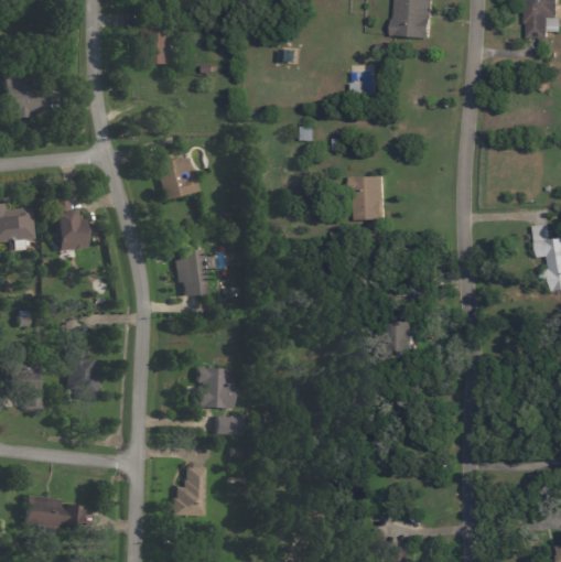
[(433,0),(431,39),(391,36),(394,19),(397,20),(397,0),(433,0)]
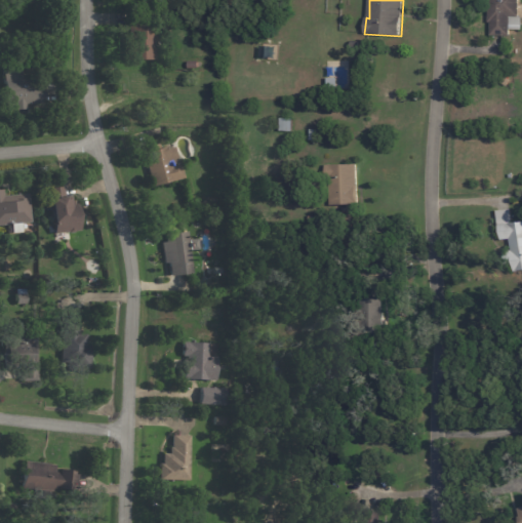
[(521,0),(521,2),(520,15),(521,15),(521,30),(511,29),(511,36),(492,36),(492,23),(489,23),(489,0),(521,0)]
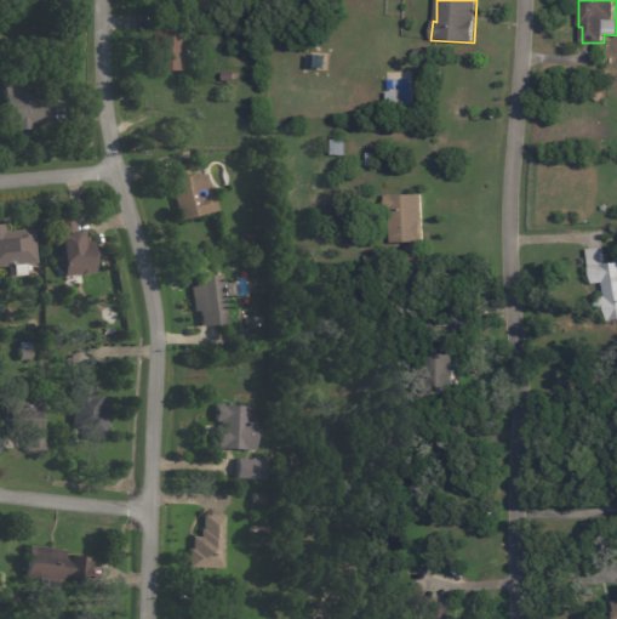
[(187,71),(149,71),(150,29),(183,30),(183,41),(187,41),(187,71)]
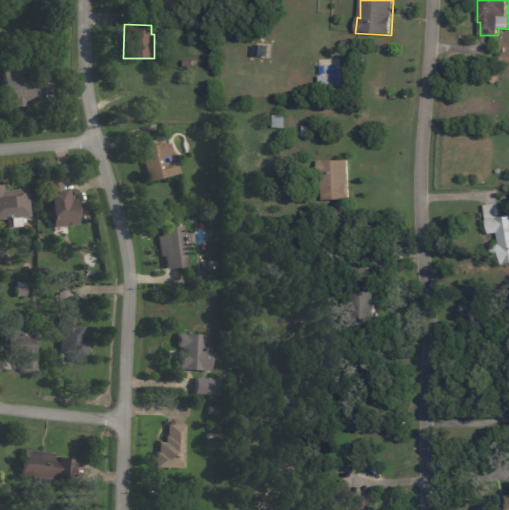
[(46,89),(47,101),(29,102),(29,106),(15,107),(14,103),(7,104),(5,66),(23,65),(24,78),(39,78),(39,87),(46,86),(46,89)]
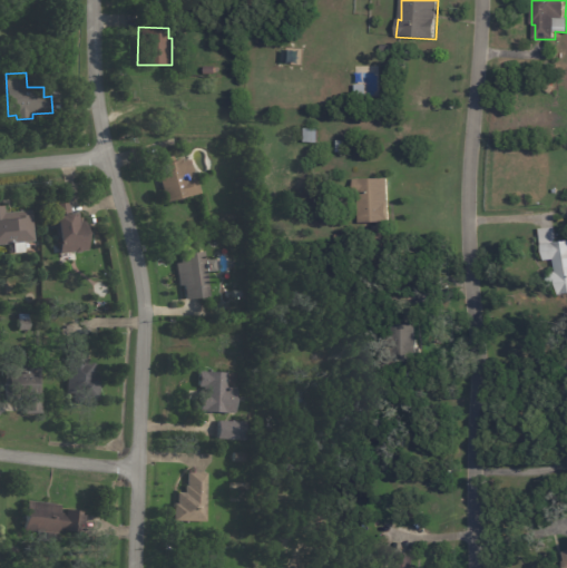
[(320,129),(319,142),(306,142),(306,128),(320,129)]
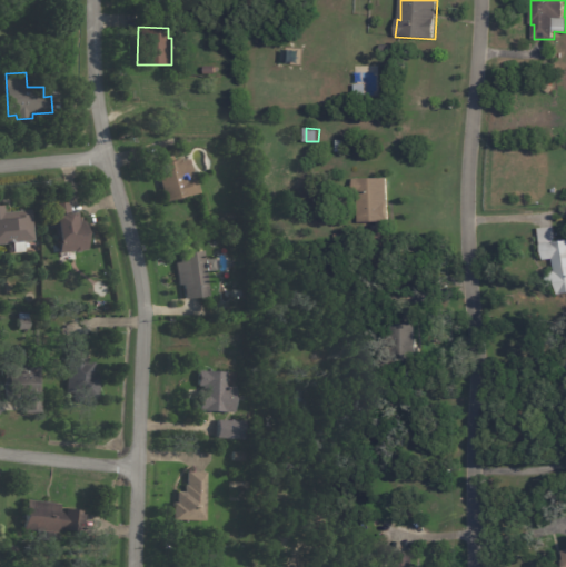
[(189,159),(190,159),(195,176),(197,176),(201,192),(166,202),(155,160),(174,155),(175,160),(178,159),(179,162),(189,159)]
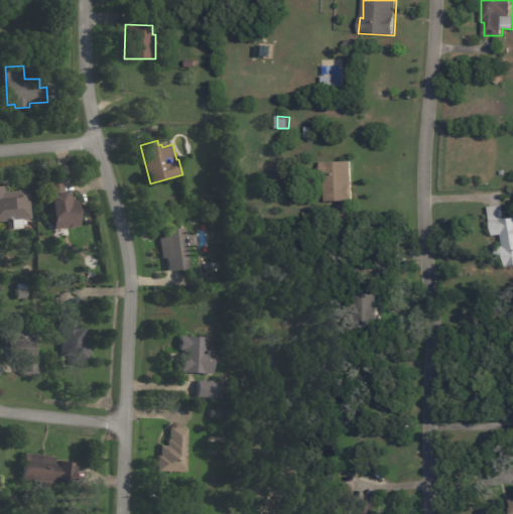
[(353,183),(353,200),(327,201),(326,173),(322,173),(322,161),(352,160),(353,183)]
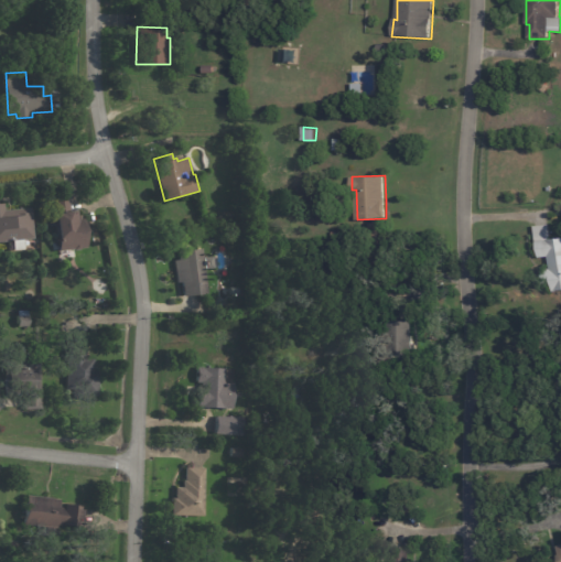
[(74,211),(75,216),(84,215),(87,248),(81,249),(78,250),(75,250),(73,249),(56,250),(53,214),(55,214),(54,202),(71,200),(72,211),(74,211)]
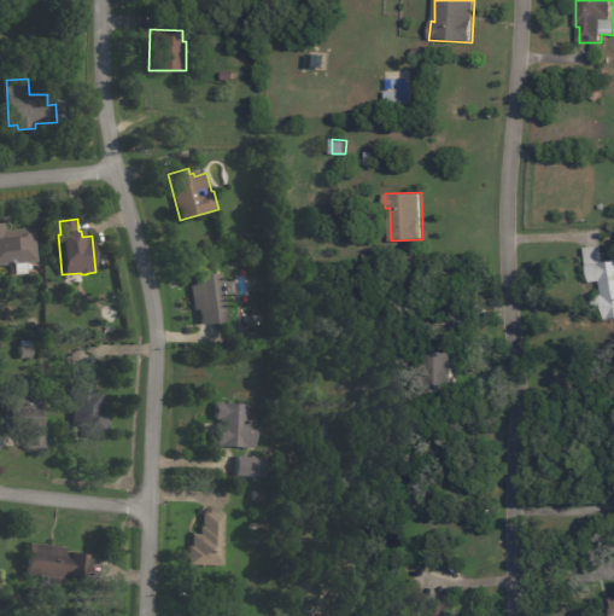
[(6,231),(36,228),(39,261),(28,262),(28,272),(16,274),(15,265),(0,266),(0,224),(6,224),(6,231)]
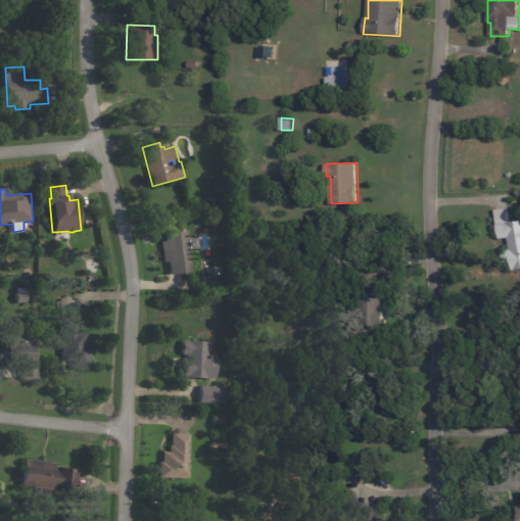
[(519,243),(498,245),(494,209),(509,207),(511,229),(519,228),(519,243)]
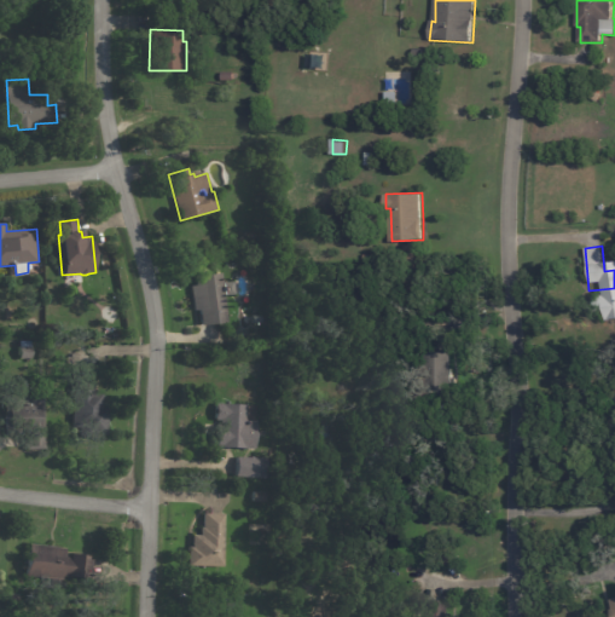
[(225,294),(227,322),(201,324),(196,272),(221,270),(222,283),(233,282),(235,293),(225,294)]
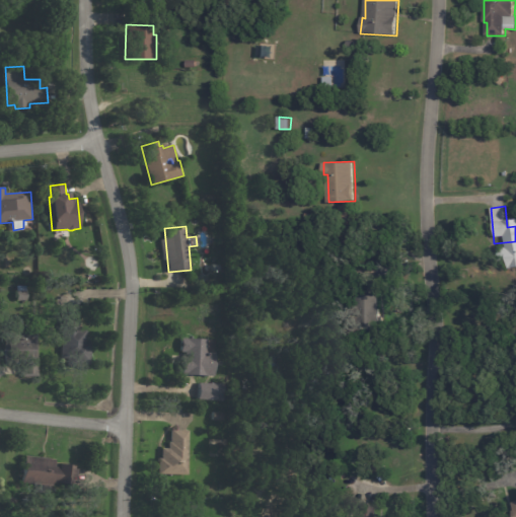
[(27,297),(27,300),(17,300),(17,289),(27,289),(27,297)]
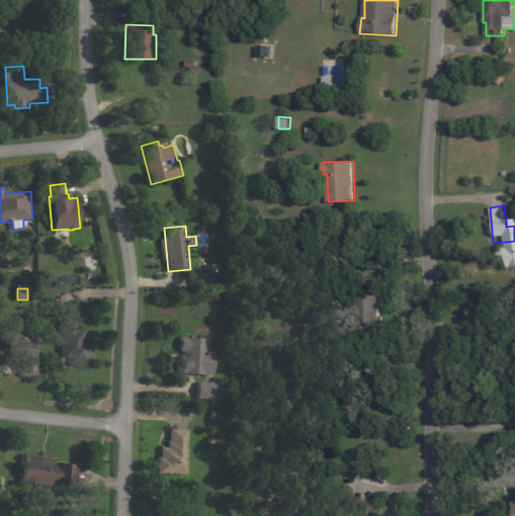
[(380,294),(379,314),(383,314),(383,337),(348,336),(349,327),(354,327),(354,321),(349,321),(349,315),(354,315),(355,305),(360,305),(361,293),(380,294)]
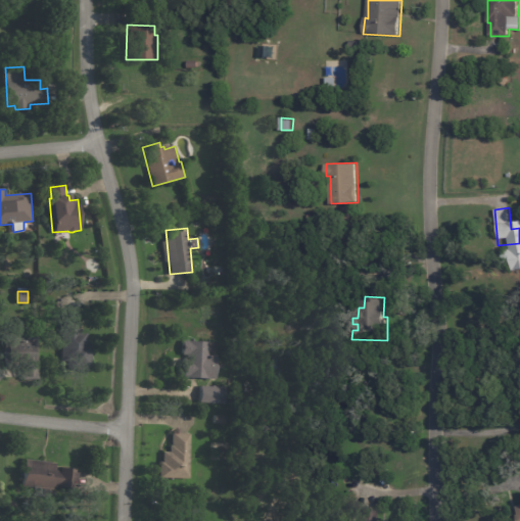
[(83,317),(82,332),(88,332),(87,344),(93,344),(91,369),(61,366),(65,316),(83,317)]
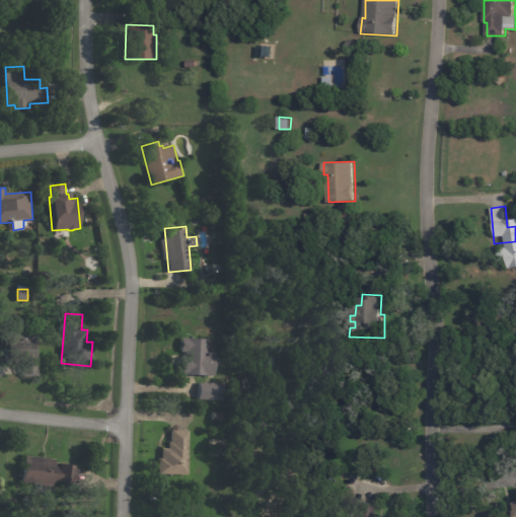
[(39,333),(38,376),(22,376),(22,359),(7,359),(7,330),(22,330),(22,333),(39,333)]
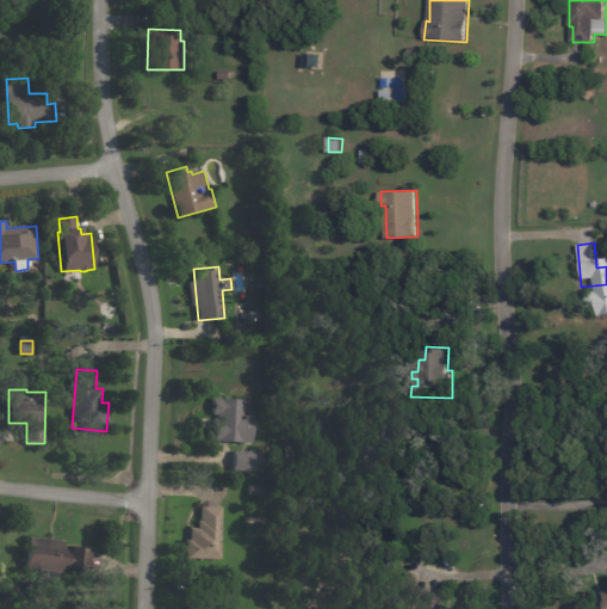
[(254,425),(253,442),(214,441),(216,398),(255,400),(254,425)]
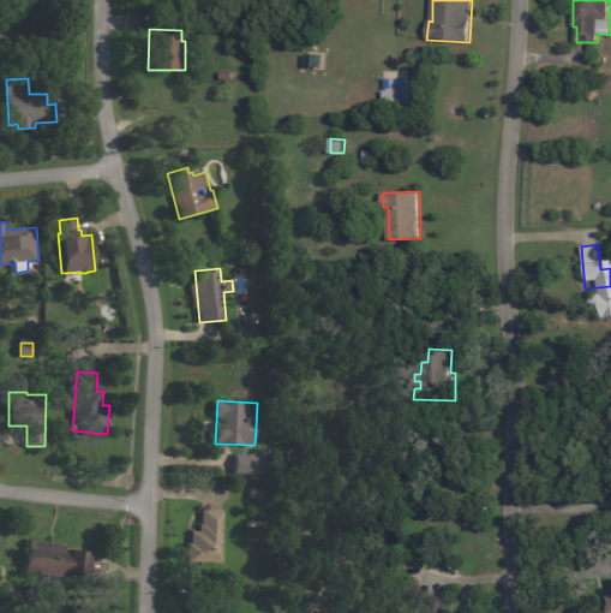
[(330,422),(329,439),(310,438),(310,428),(321,429),(321,421),(330,422)]
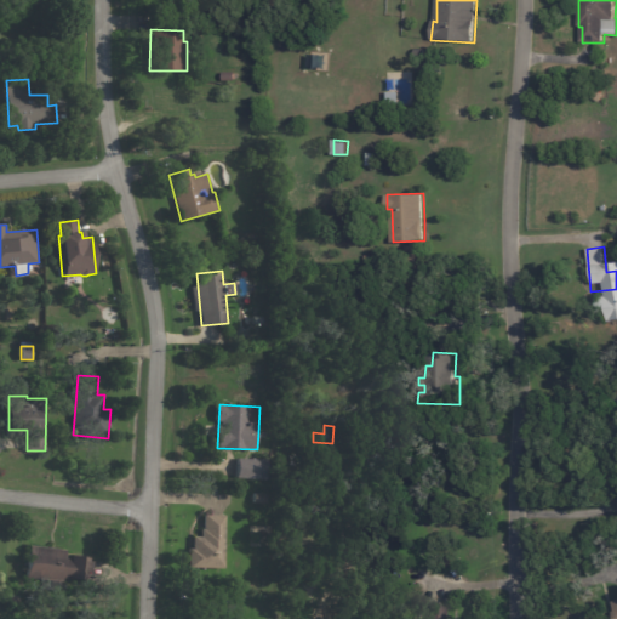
[(240,458),(264,459),(263,480),(238,478),(239,458),(240,458)]
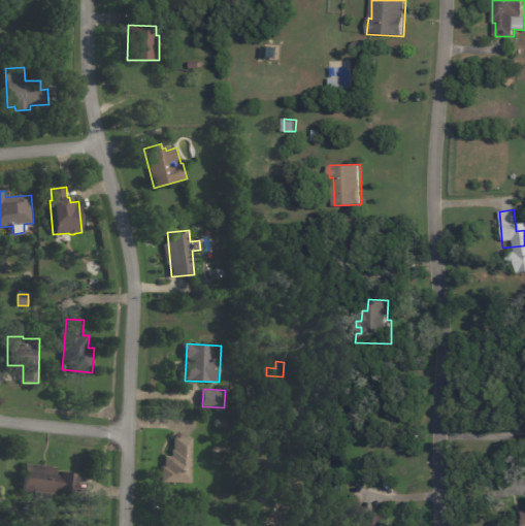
[(224,427),(217,427),(217,419),(228,419),(228,428),(224,427)]
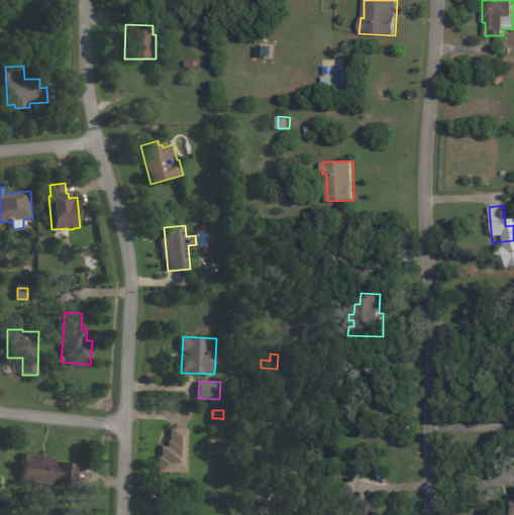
[(173,427),(188,428),(187,472),(158,471),(159,455),(162,455),(162,445),(169,446),(169,439),(171,439),(171,427),(173,427)]
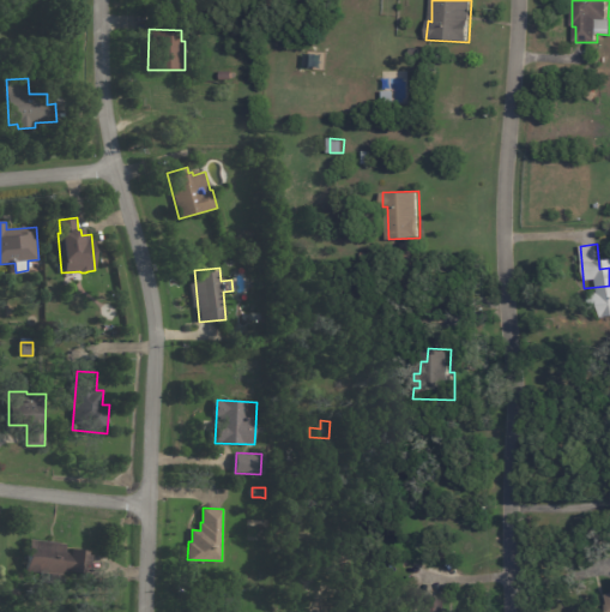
[(88,552),(85,573),(64,570),(62,585),(24,580),(30,538),(67,543),(66,547),(88,550),(88,552)]
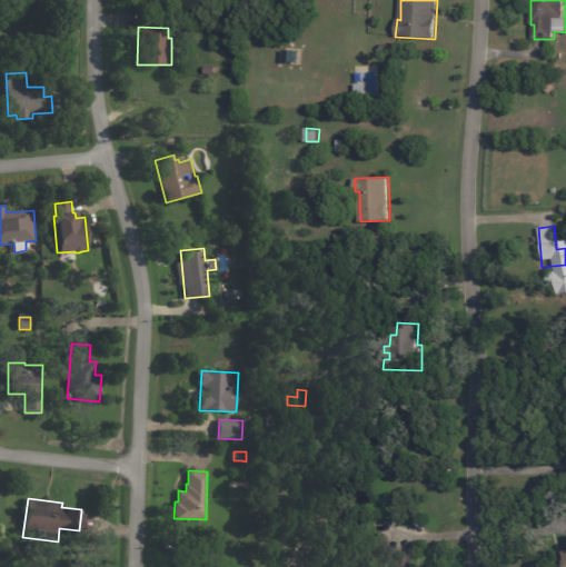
[(386,550),(408,549),(408,566),(385,566),(385,550),(386,550)]
